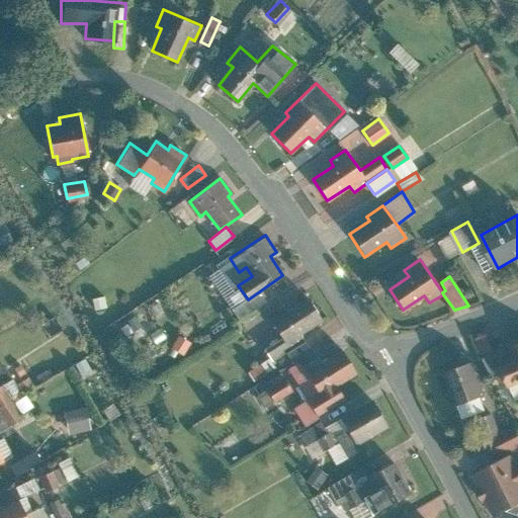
[(321,321),(307,297),(286,310),(283,305),(265,316),(280,338),(265,348),(272,360),(304,339),(299,334),(321,321)]
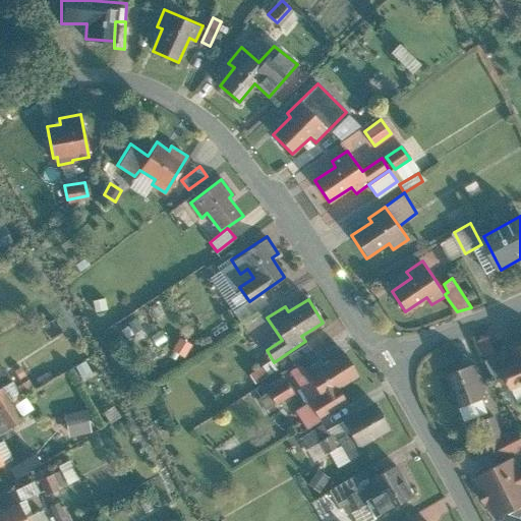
[(490,335),(478,339),(483,354),(496,350),(490,335)]
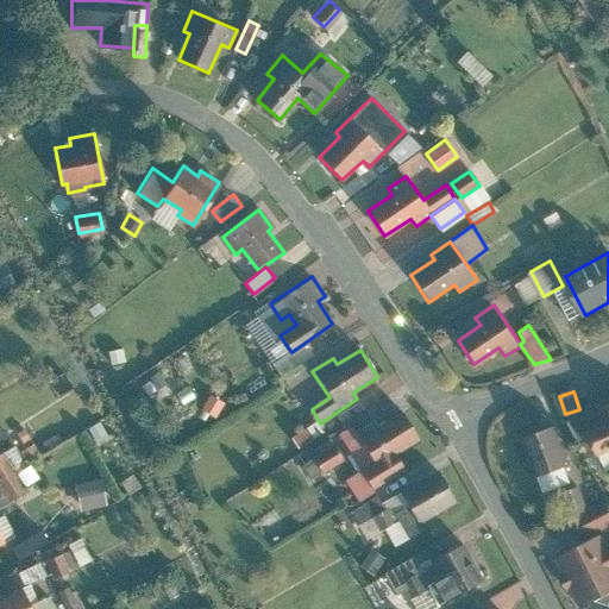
[(337,415),(344,425),(363,410),(356,401),(337,415)]
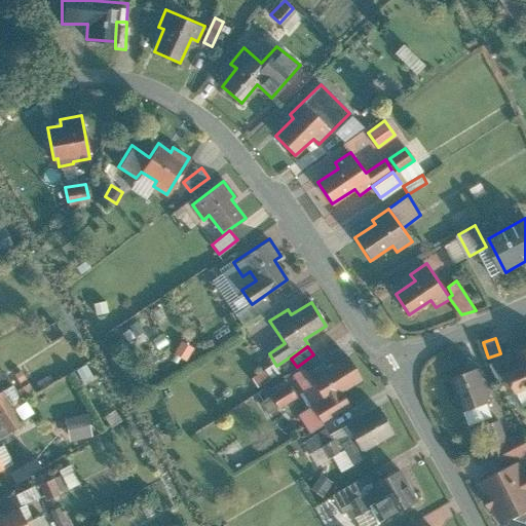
[(525,347),(518,350),(523,365),(509,370),(515,384),(517,390),(525,386),(525,347)]
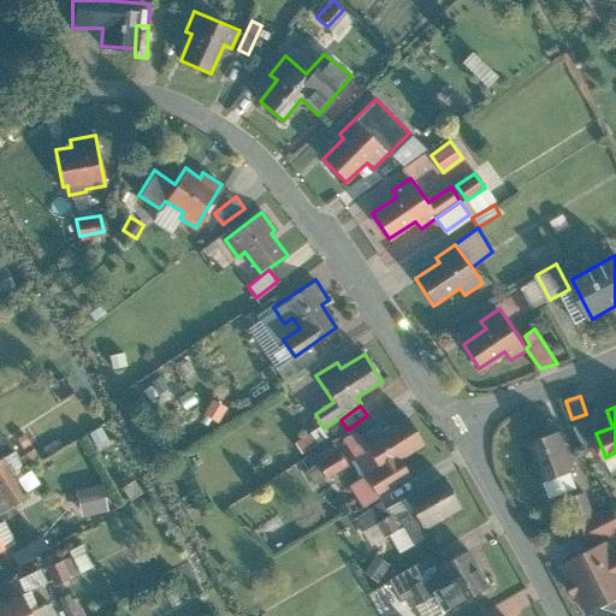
[(422,443),(407,416),(383,431),(378,424),(359,437),(380,468),(366,477),(375,493),(409,474),(398,457),(422,443)]
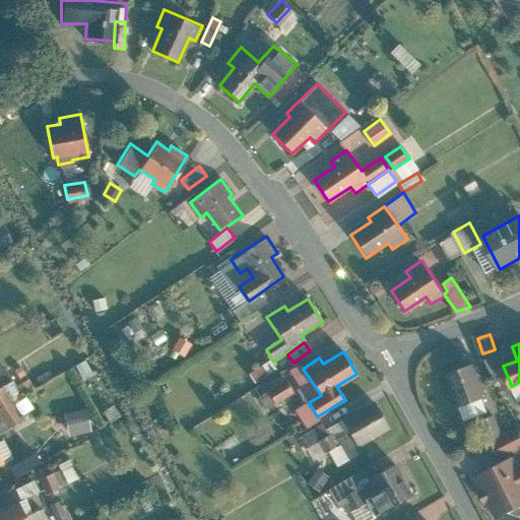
[(509,380),(503,366),(498,354),(485,360),(498,385),(509,380)]
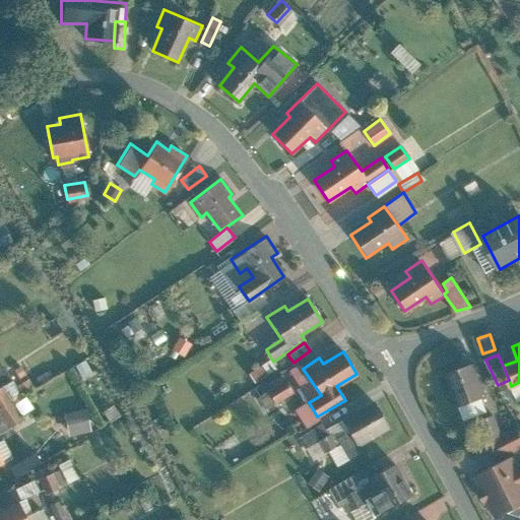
[(269,360),(248,374),(254,383),(275,369),(269,360)]
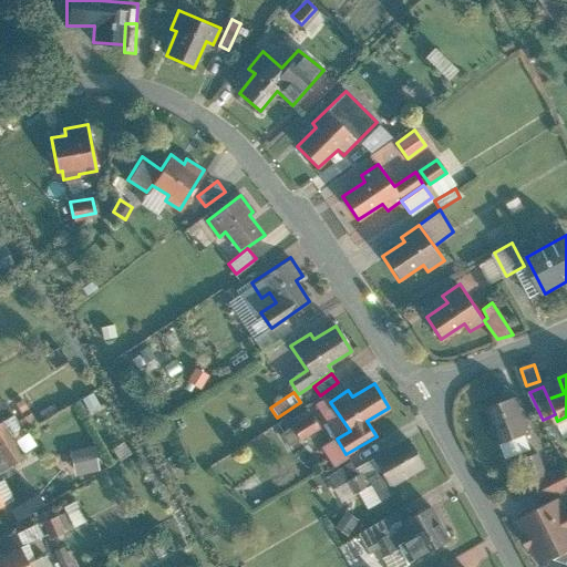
[(518,395),(486,408),(498,442),(517,435),(532,430),(518,395)]
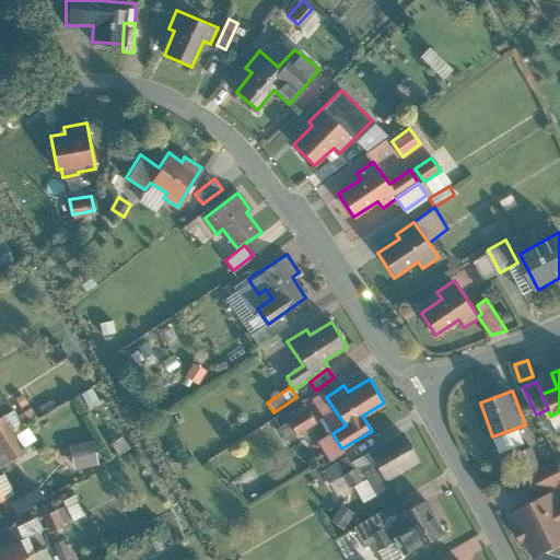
[(306,409),(277,428),(286,441),(315,422),(306,409)]
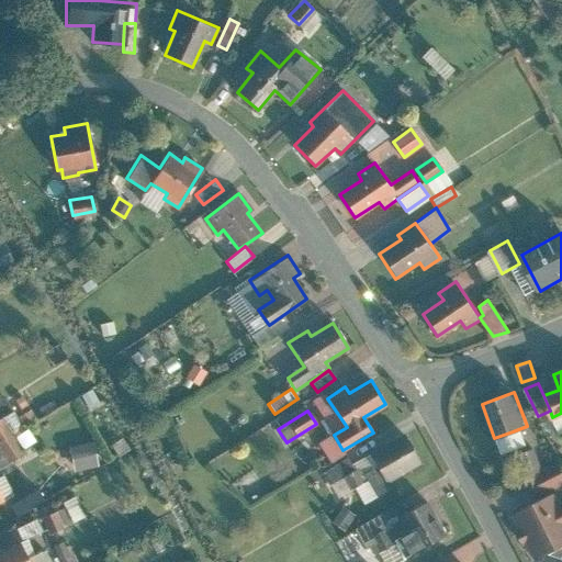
[(0,419),(0,444),(12,437),(2,419),(0,419)]
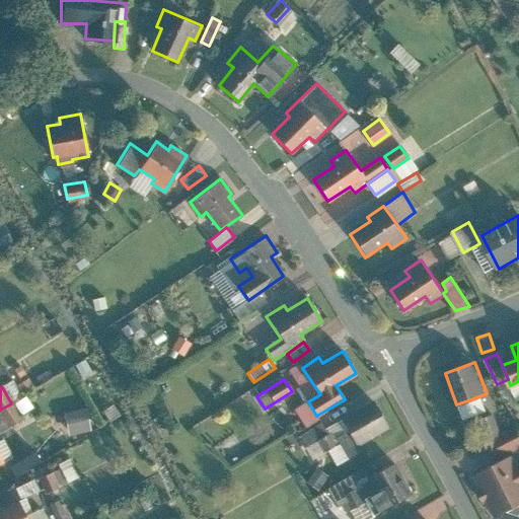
[(473,398),(456,404),(462,419),(478,413),(473,398)]
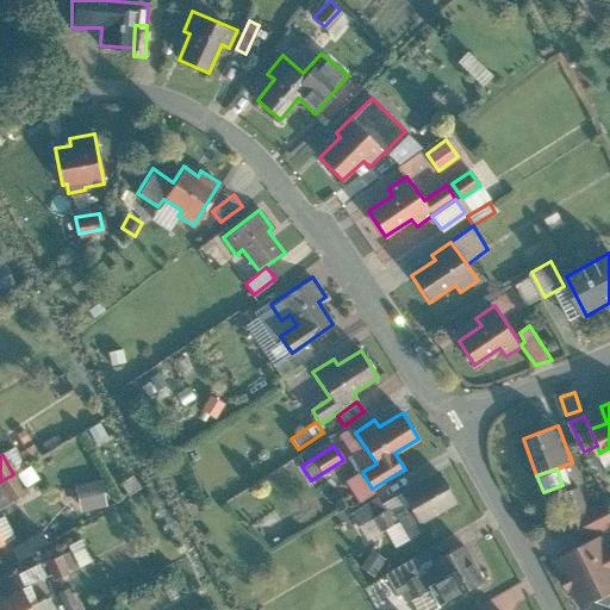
[(455,503),(437,471),(402,491),(409,505),(394,515),(410,539),(425,530),(422,524),(455,503)]
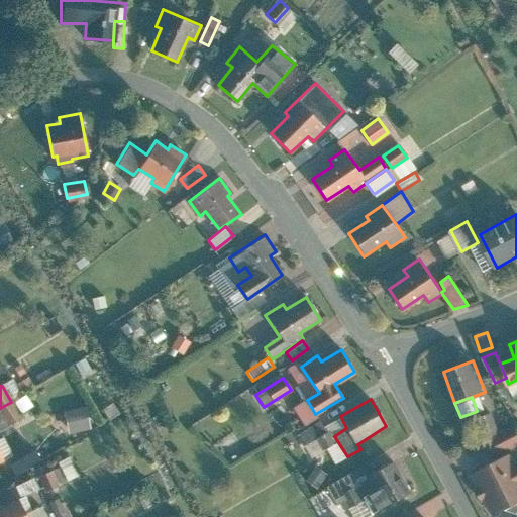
[(11,402),(0,408),(0,414),(6,425),(20,417),(11,402)]
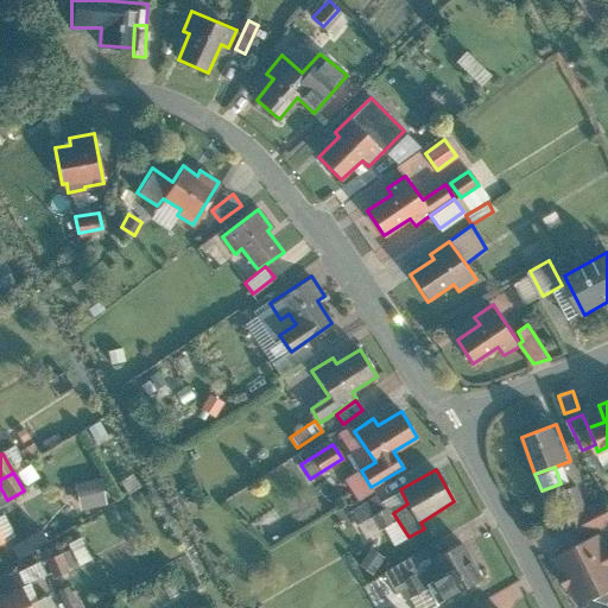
[(99,477),(74,482),(78,508),(103,504),(99,477)]
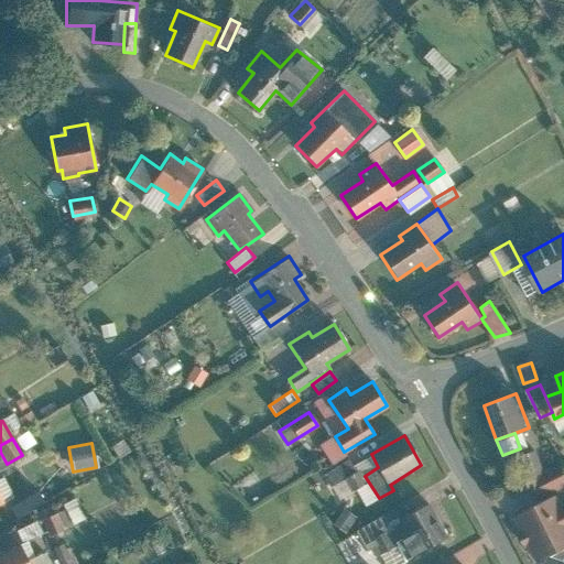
[(544,470),(537,451),(523,455),(530,476),(544,470)]
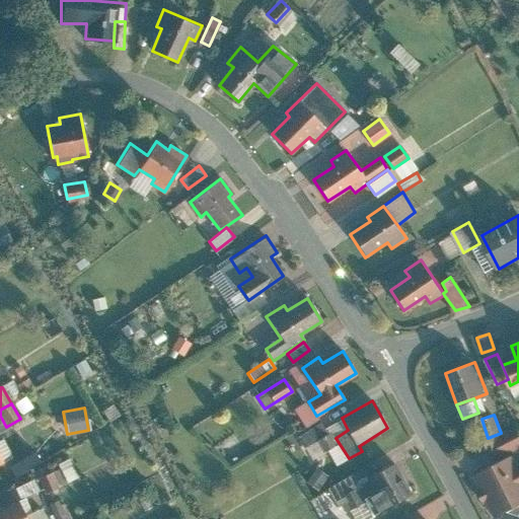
[(320,424),(299,434),(305,445),(325,434),(320,424)]
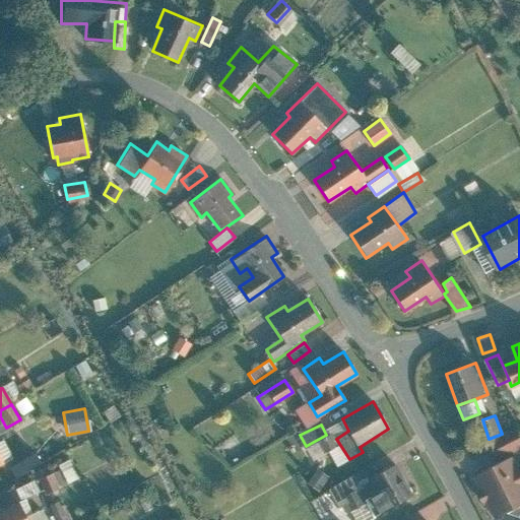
[(519,430),(519,428),(491,442),(499,459),(519,448),(519,430)]
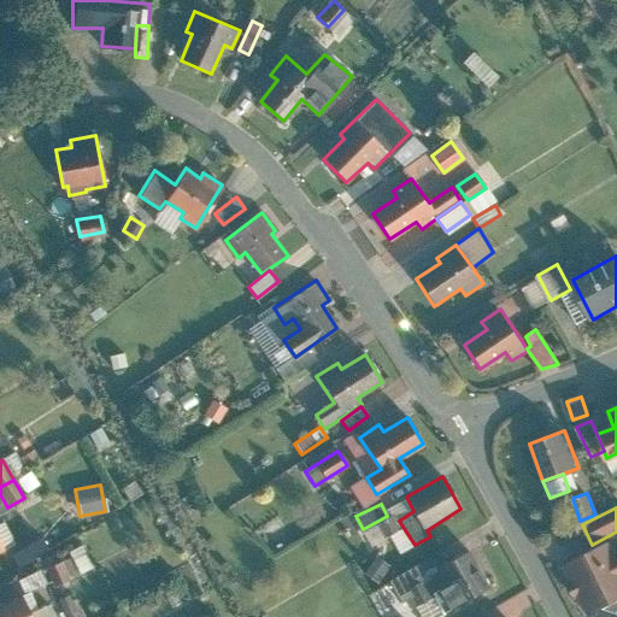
[(391,516),(376,524),(383,536),(398,529),(391,516)]
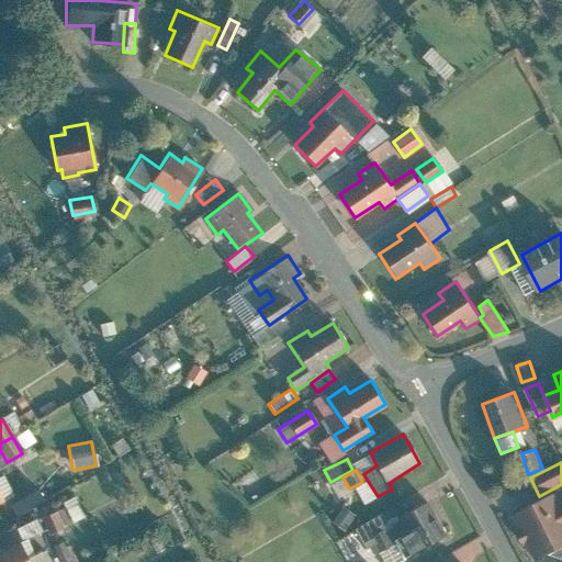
[(561,499),(559,492),(514,515),(536,560),(561,547),(561,499)]
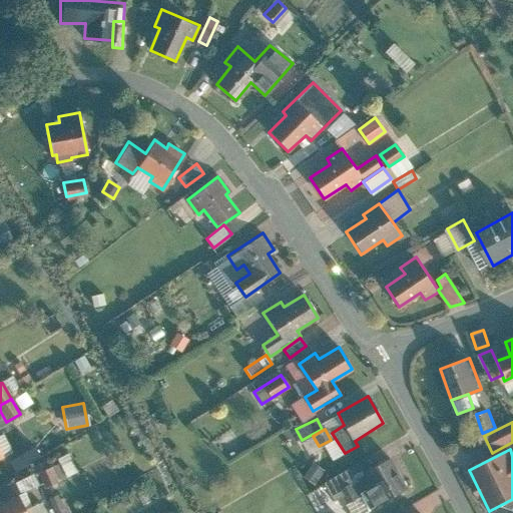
[(406,487),(389,458),(362,474),(369,488),(360,493),(370,509),(406,487)]
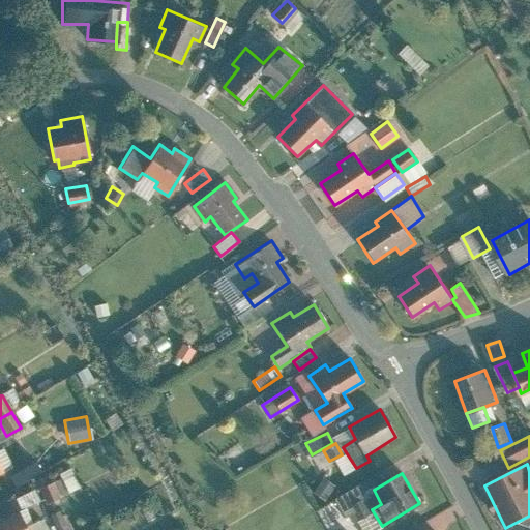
[(322,478),(313,492),(325,500),(333,487),(322,478)]
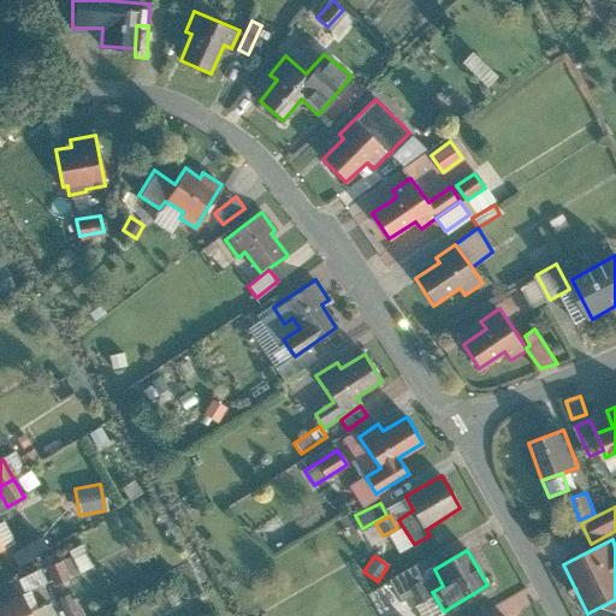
[(69,578),(60,561),(46,568),(53,585),(69,578)]
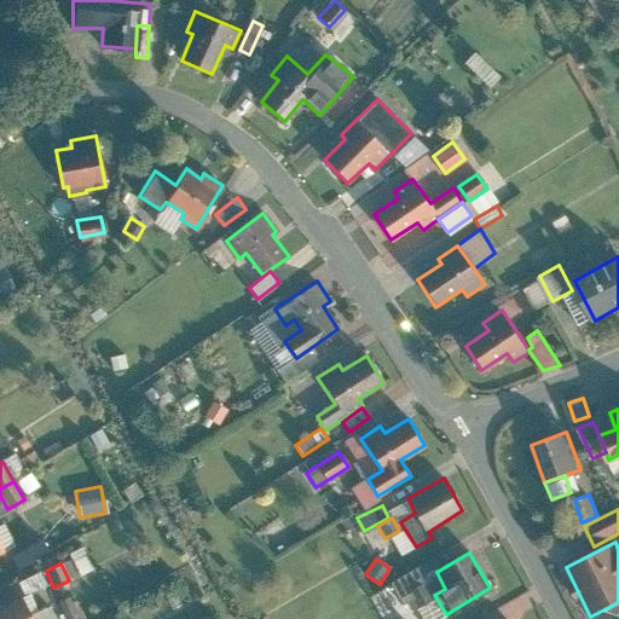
[(420,566),(391,583),(403,603),(412,599),(417,607),(433,599),(423,583),(428,580),(420,566)]
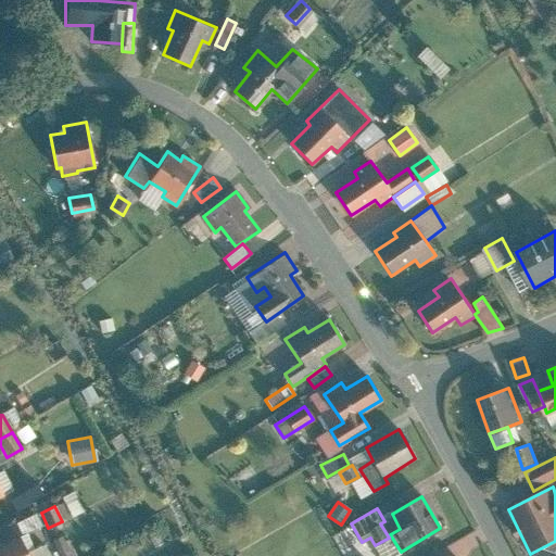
[(70,555),(62,536),(51,541),(58,555),(70,555)]
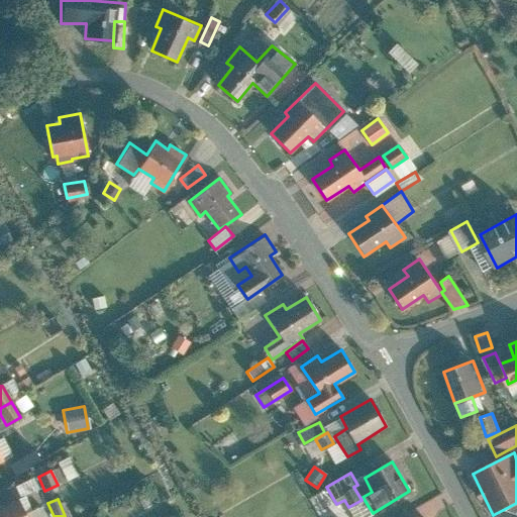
[(23,516),(16,500),(0,507),(0,516),(23,516)]
